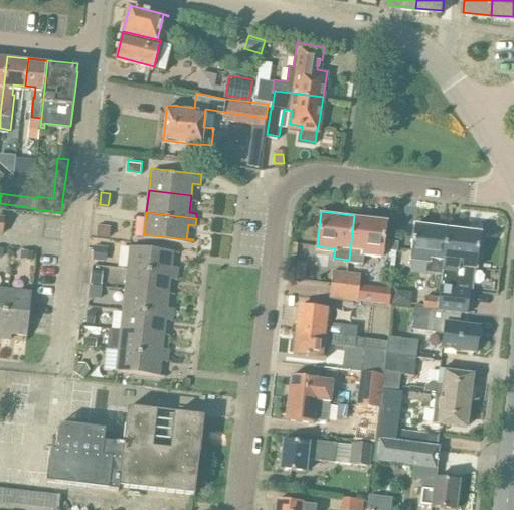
[(354,215),(349,260),(363,262),(365,251),(382,253),(387,219),(354,215)]
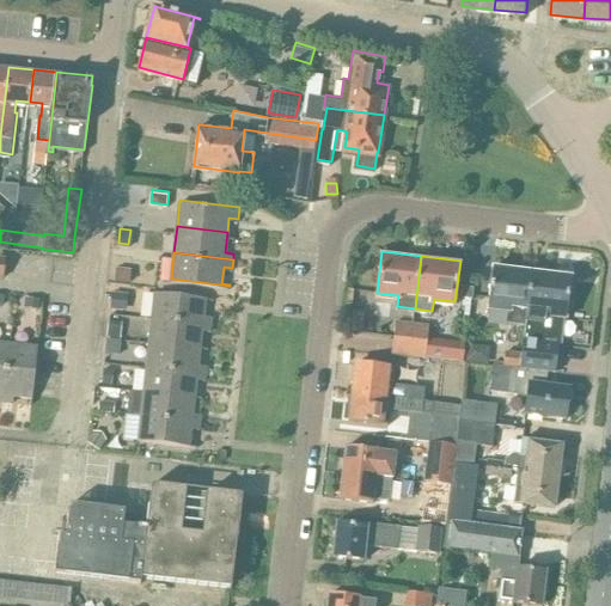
[(525,323),(532,269),(493,264),(488,306),(511,308),(509,313),(508,320),(525,323)]
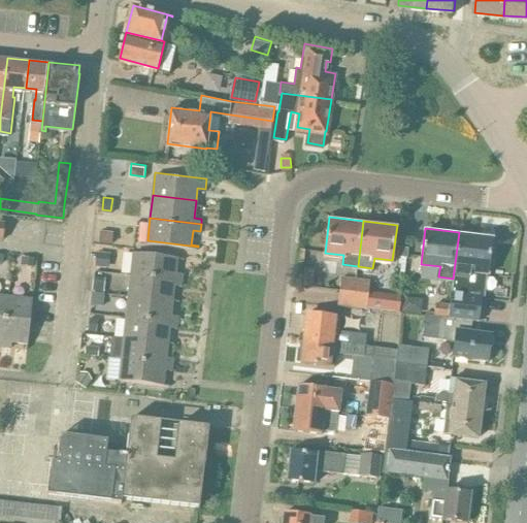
[(450,302),(449,317),(472,320),(473,318),(480,319),(483,294),(485,271),(489,272),(493,236),(459,232),(453,279),(450,302)]
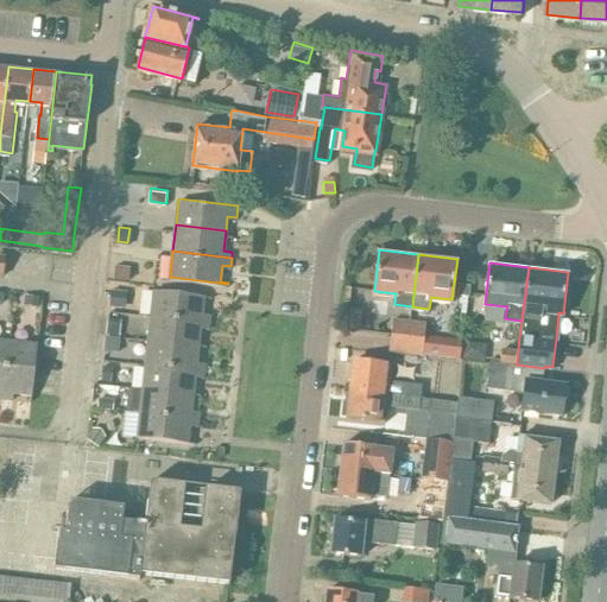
[(112,286),(111,304),(126,305),(128,287),(112,286)]
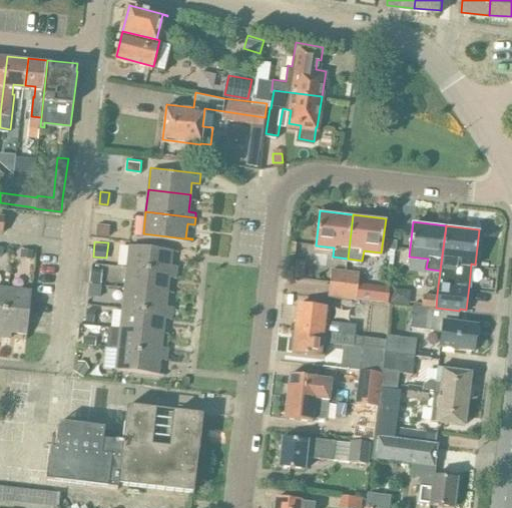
[(130,242),(127,265),(177,270),(177,264),(171,263),(172,248),(179,249),(179,248),(130,242)]
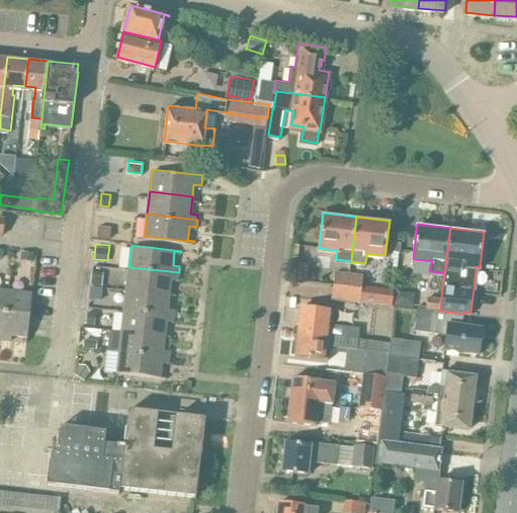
[(20,249),(20,258),(33,259),(34,250),(20,249)]
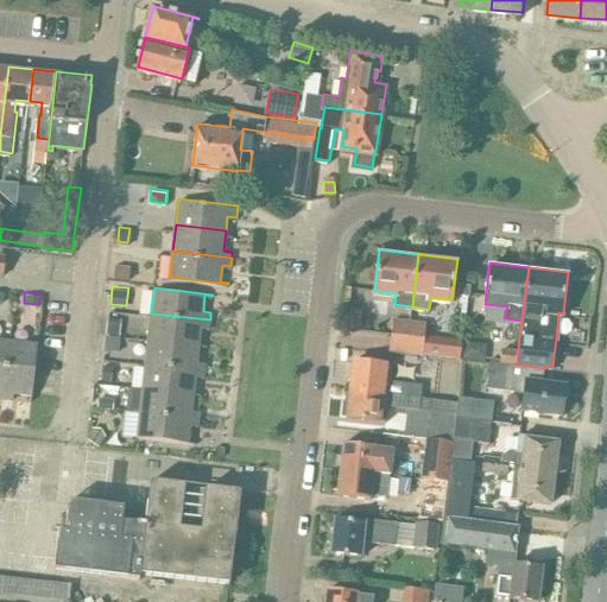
[(209,327),(210,319),(151,314),(149,337),(198,343),(201,325),(209,327)]
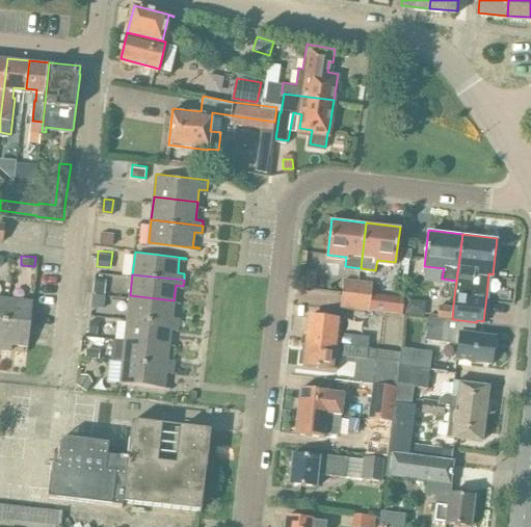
[(96,275),(95,290),(105,292),(107,278),(96,275)]
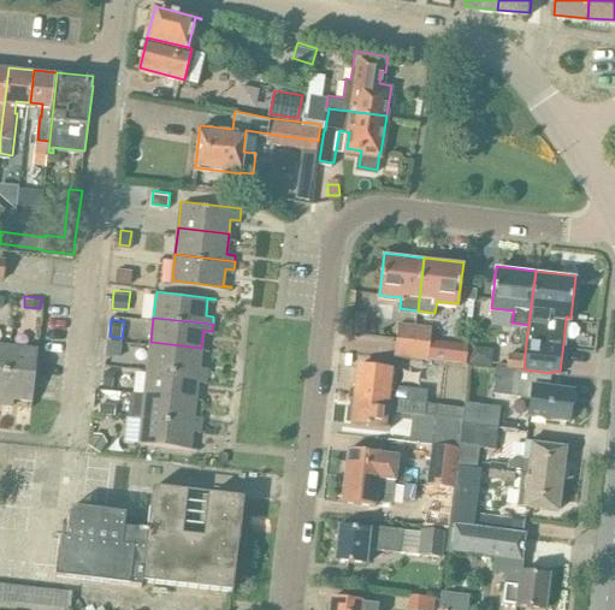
[(414,337),(415,323),(398,320),(395,351),(429,355),(430,339),(414,337)]
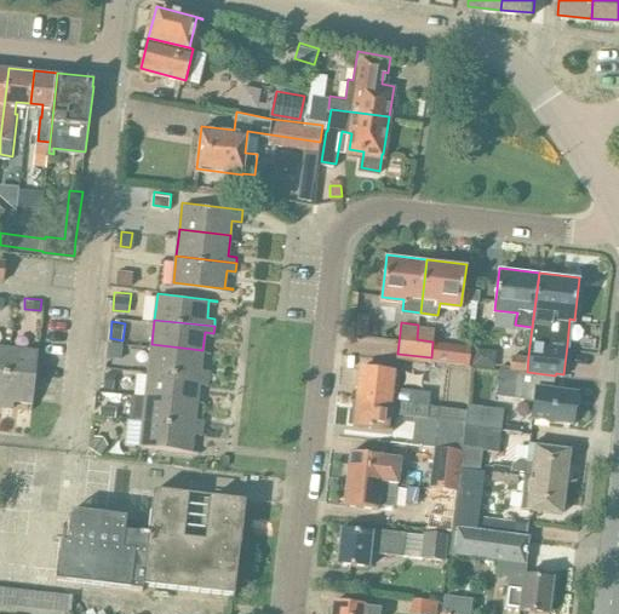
[(417,339),(433,342),(435,326),(418,325),(417,339)]
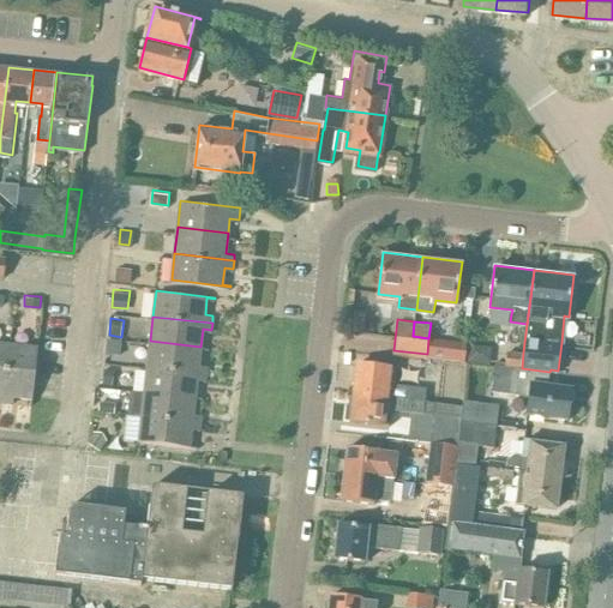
[(109,337),(107,353),(118,353),(119,338),(109,337)]
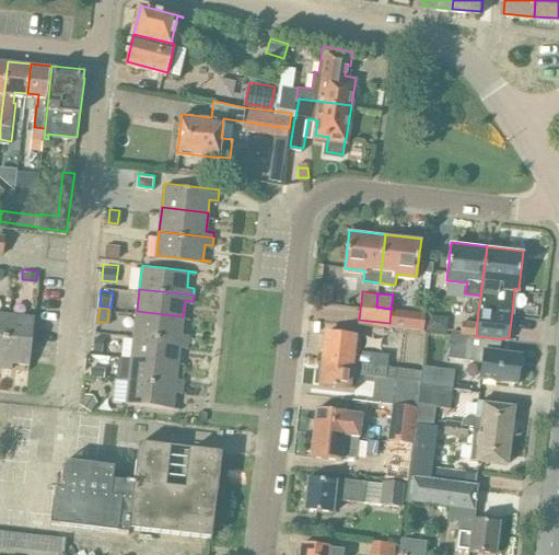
[(183,316),(137,311),(135,333),(188,339),(189,333),(182,332),(183,316)]
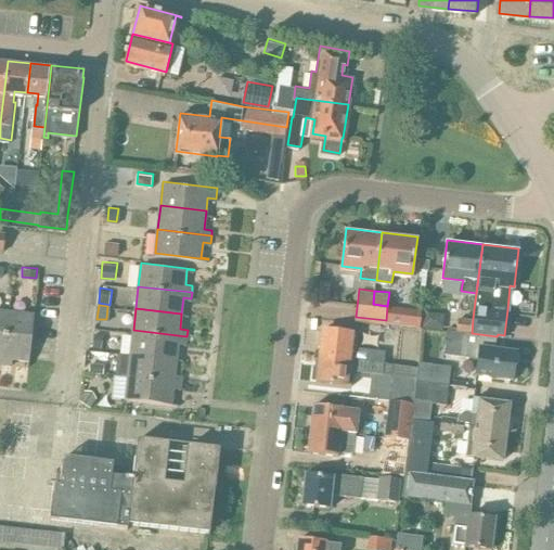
[(9,309),(3,361),(12,362),(13,356),(28,358),(28,363),(29,365),(35,312),(9,309)]
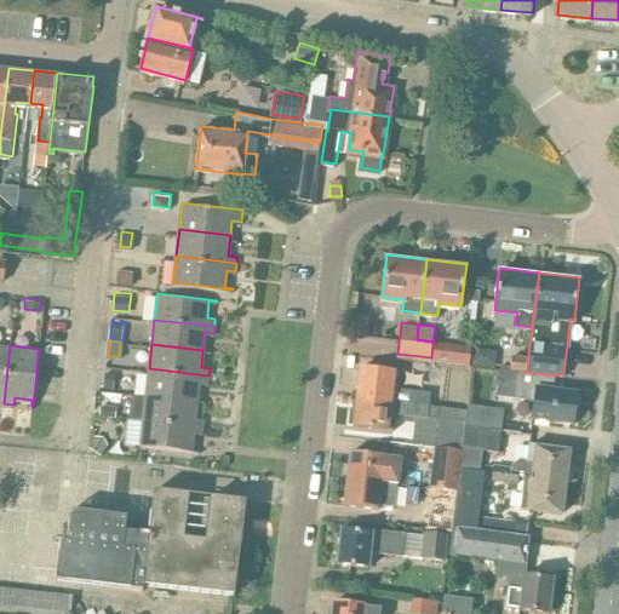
[(473,363),(497,366),(498,348),(475,345),(473,363)]
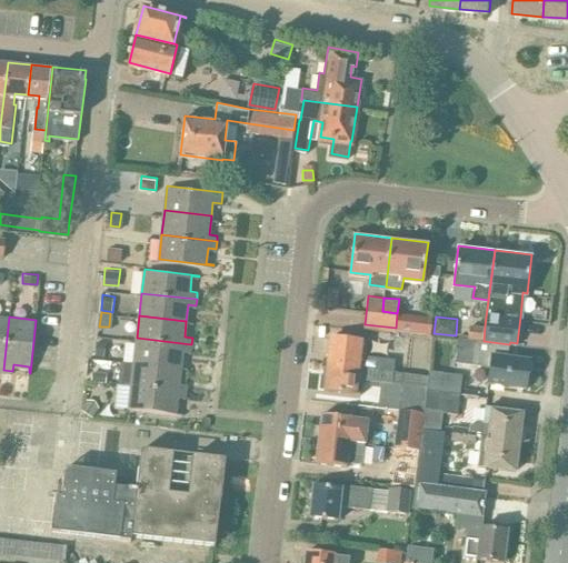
[(460,335),(459,339),(484,341),(485,325),(469,323),(468,335),(460,335)]
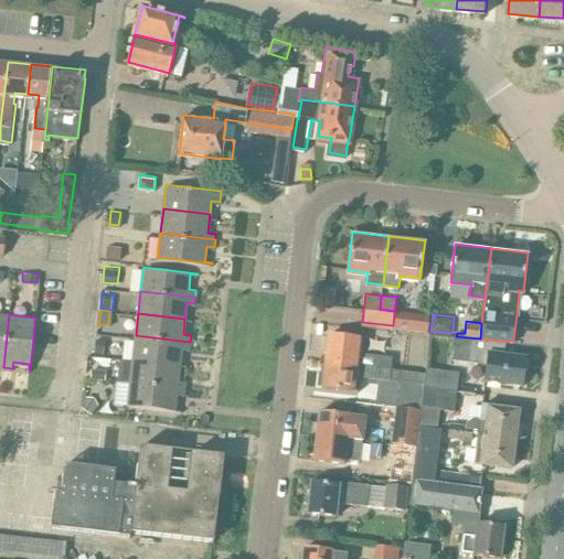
[(329,332),(326,358),(392,366),(393,355),(363,352),(365,336),(329,332)]
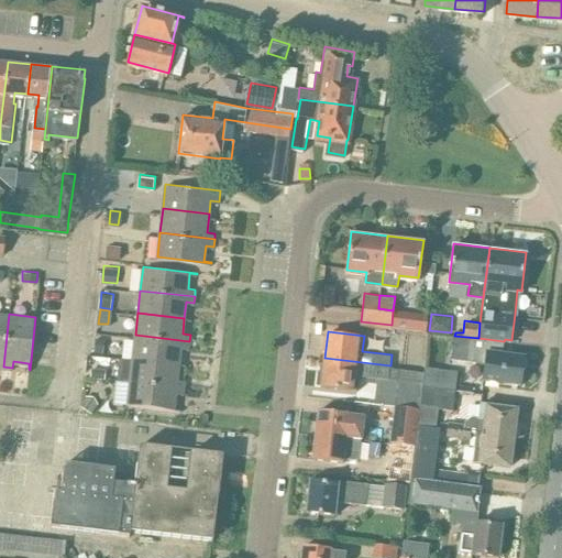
[(188,348),(189,341),(135,335),(133,358),(179,362),(180,347),(188,348)]
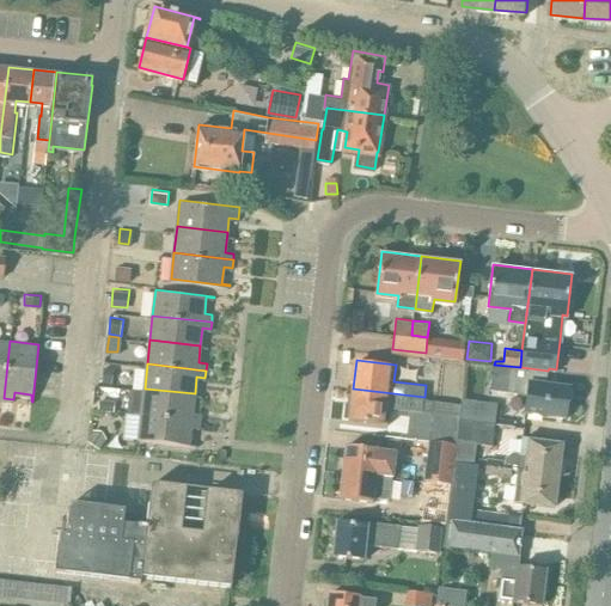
[(105,365),(103,381),(114,383),(115,366),(105,365)]
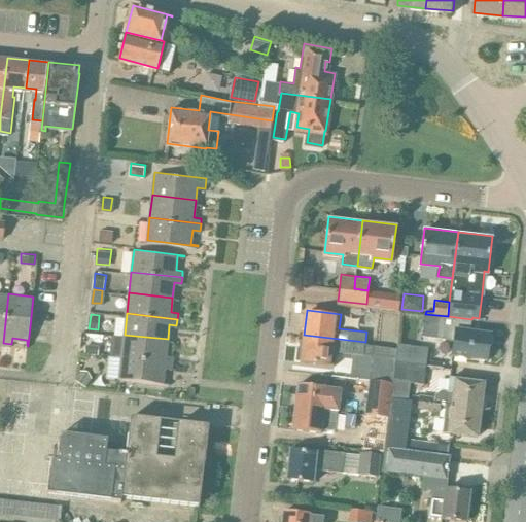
[(471,319),(448,316),(425,314),(423,336),(454,339),(453,354),(467,355),(487,358),(491,332),(470,328),(471,319)]
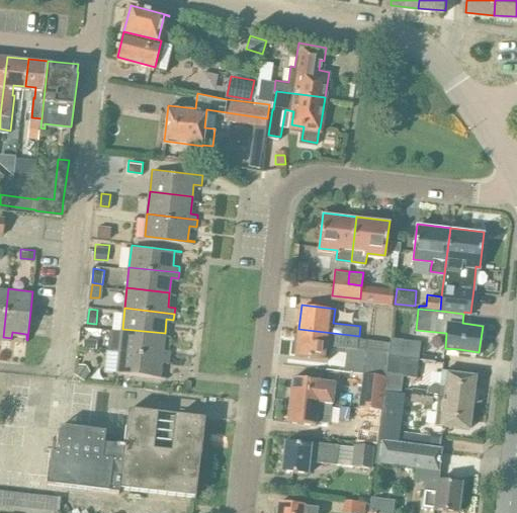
[(380,314),(375,325),(385,331),(392,320),(380,314)]
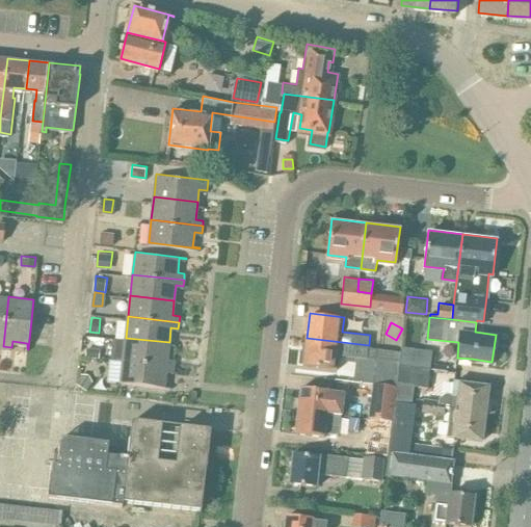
[(167,358),(169,342),(126,338),(123,359),(175,364),(175,359),(167,358)]
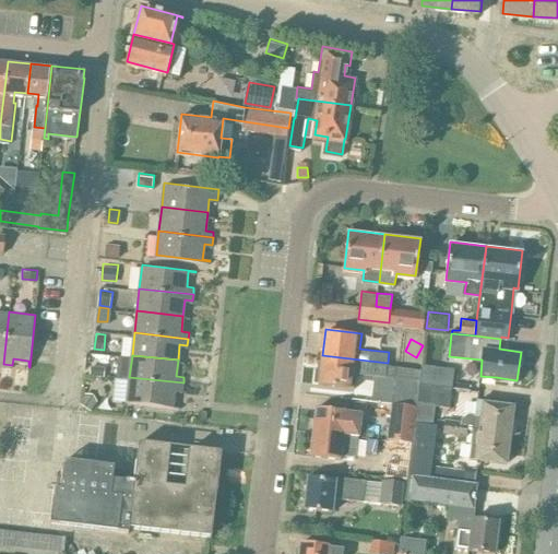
[(392,401),(417,403),(418,403),(419,382),(422,367),(388,363),(322,355),(319,381),(355,386),(357,372),(376,374),(372,399),(392,401)]
